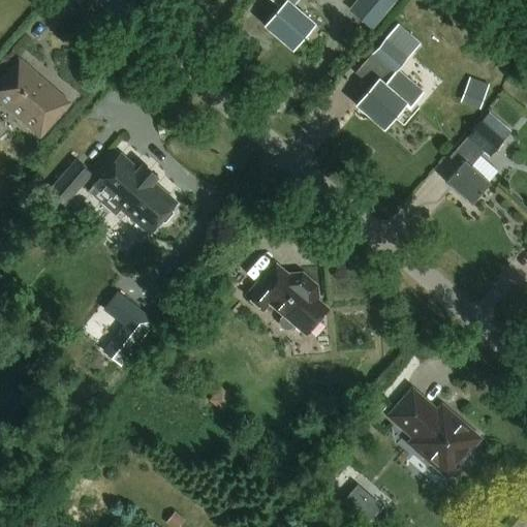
[(293,53),(317,26),(296,6),(301,0),(270,0),(280,8),(265,27),(293,53)]
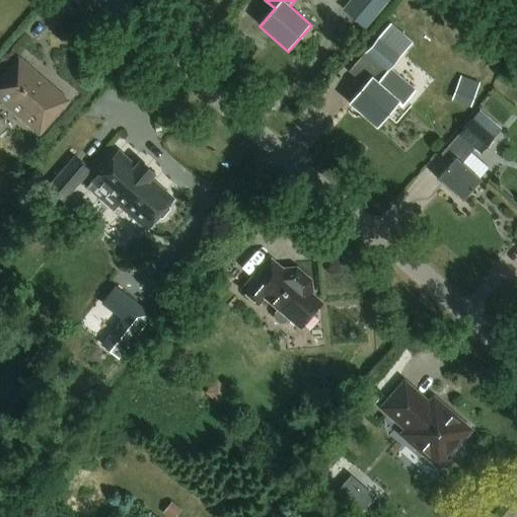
[(391,1),(389,0),(352,0),(344,10),(366,29),(391,1)]
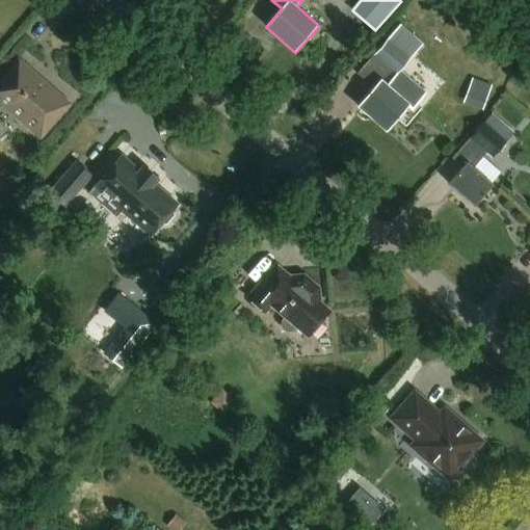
[(374,87),(359,106),(387,130),(408,104),(388,86),(411,59),(389,41),(376,55),(360,76),(374,87)]
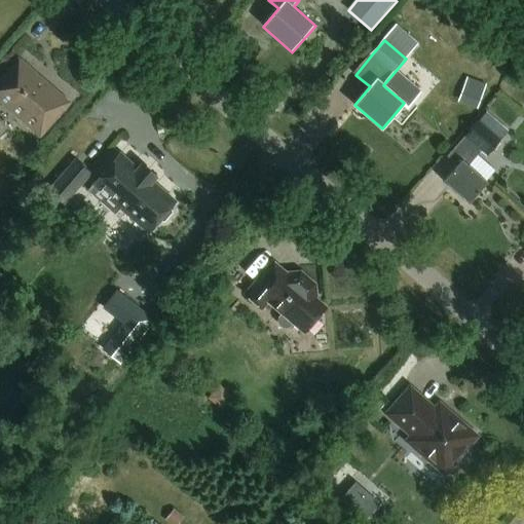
[(0,99),(42,136),(69,104),(20,62),(0,84),(0,99)]
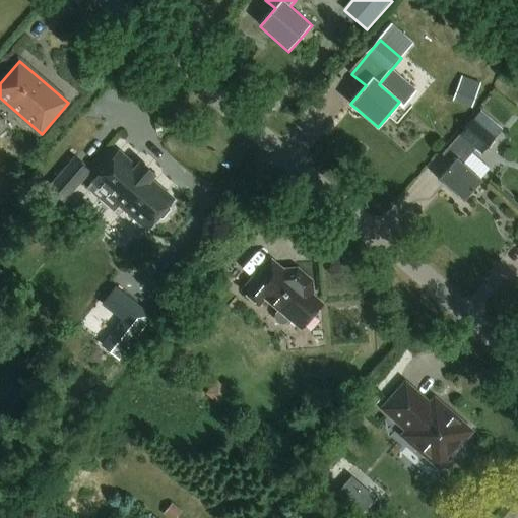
[(473,109),(478,93),(460,87),(455,103),(473,109)]
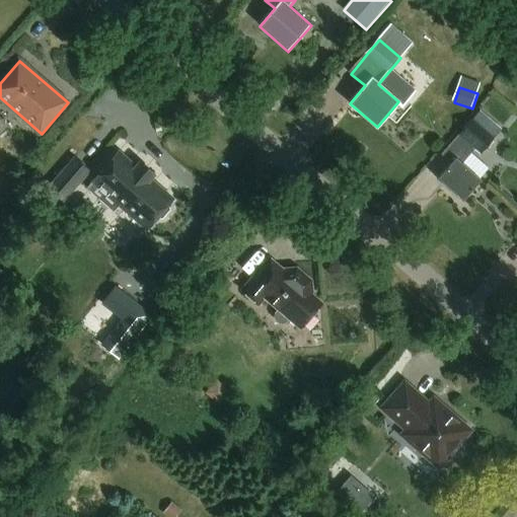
[(477,158),(492,142),(469,123),(443,155),(451,162),(437,180),(462,202),(479,179),(461,164),(470,152),(477,158)]
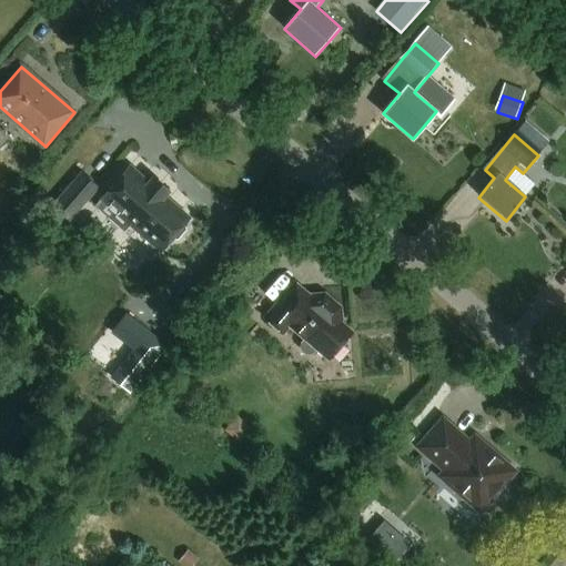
[(132,168),(97,208),(124,232),(133,222),(163,248),(173,236),(175,238),(191,220),(167,198),(171,193),(155,179),(150,184),(132,168)]
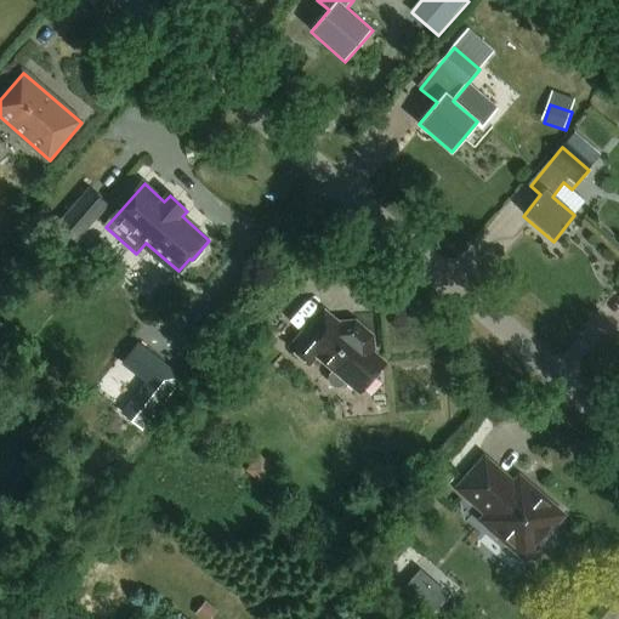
[(111,208),(91,191),(58,228),(79,245),(111,208)]
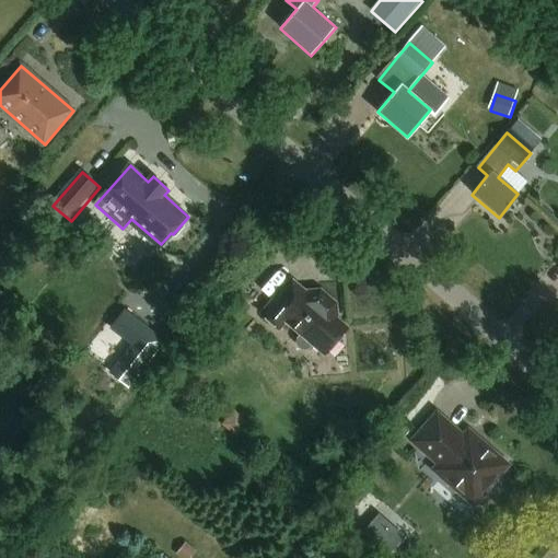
[(0,277),(16,258),(0,245),(0,277)]
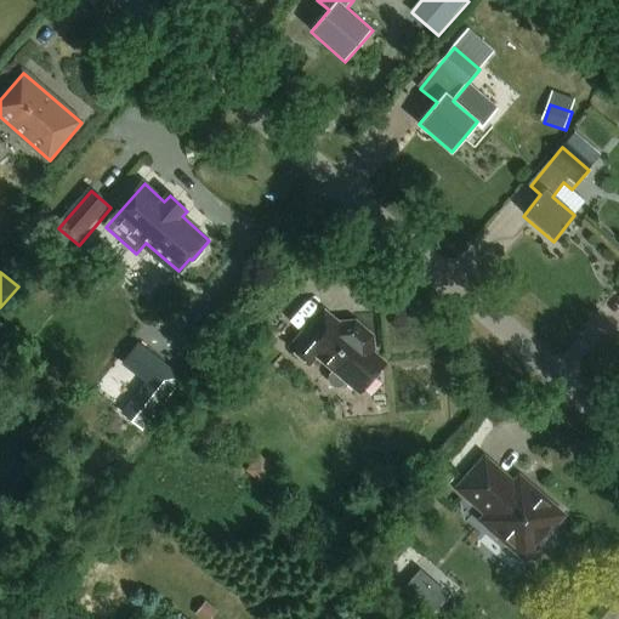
[(341,323),(323,308),(290,348),(312,365),(317,358),(334,372),(333,373),(331,374),(330,375),(330,378),(330,379),(330,380),(330,381),(331,382),(331,384),(333,385),(334,386),(335,386),(336,387),(338,387),(340,387),(341,387),(342,386),(344,385),(345,384),(346,384),(346,382),(361,395),(386,363),(375,353),(374,336),(356,321),(341,323)]
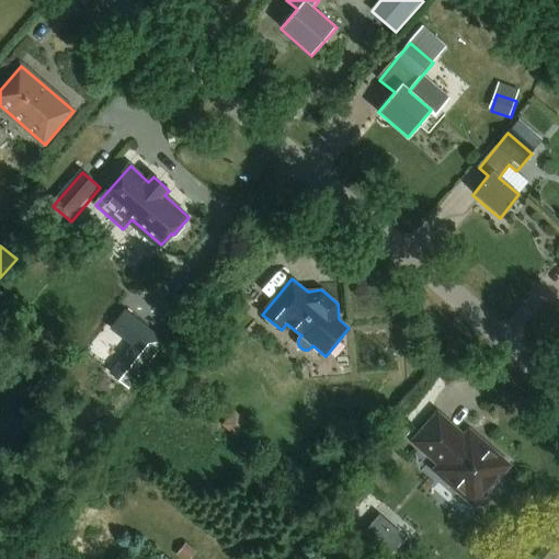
[(134,346),(112,375),(129,388),(164,343),(126,312),(113,330),(134,346)]
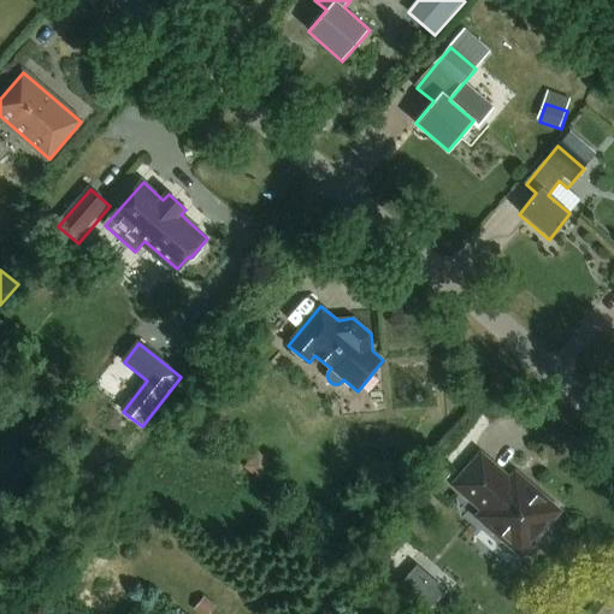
[(259,450),(247,467),(265,479),(277,462),(259,450)]
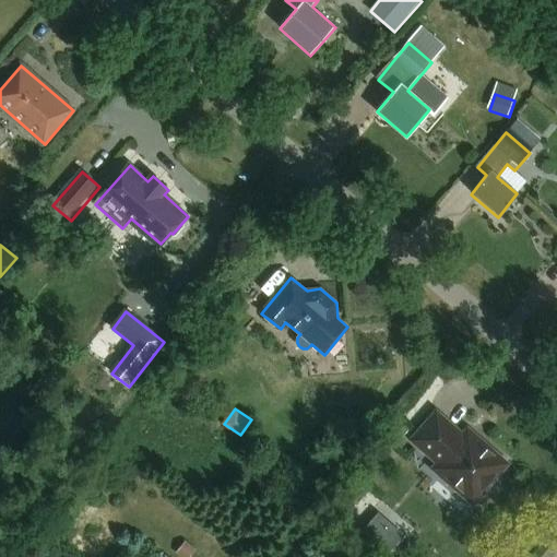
[(437,416),(414,442),(431,458),(433,457),(441,464),(436,471),(474,505),(485,492),(488,490),(492,488),(494,485),(496,482),(497,478),(507,465),(500,459),(498,457),(496,453),(493,451),(489,450),(469,433),(462,440),(453,433),(454,431),(437,416)]
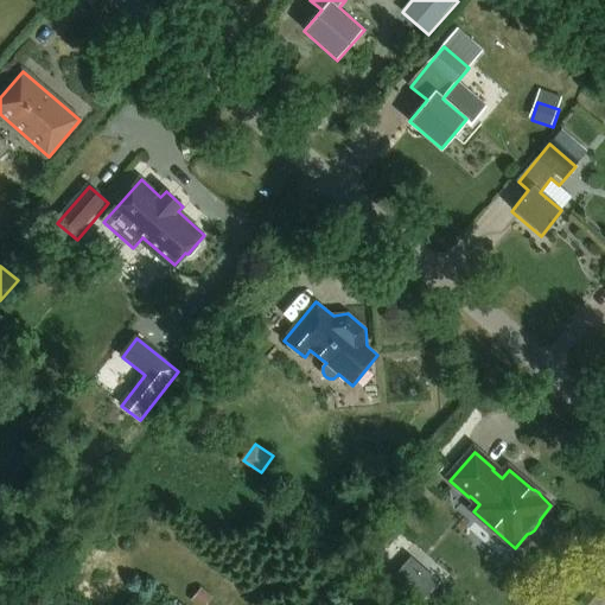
[(396,573),(424,600),(443,580),(415,553),(396,573)]
